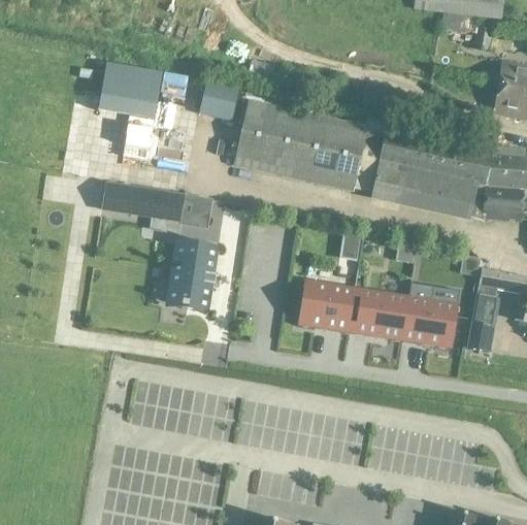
[(416,0),(415,8),(441,12),(439,28),(476,33),(479,18),(501,22),(502,0),(416,0)]
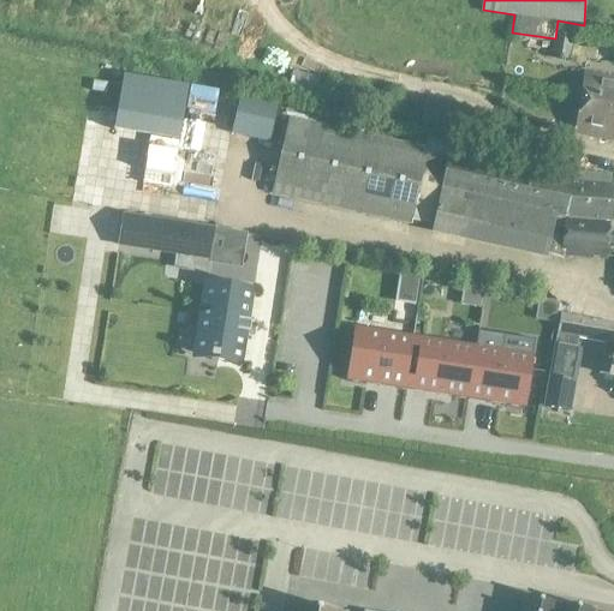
[(573,31),(558,30),(555,57),(571,58),(573,31)]
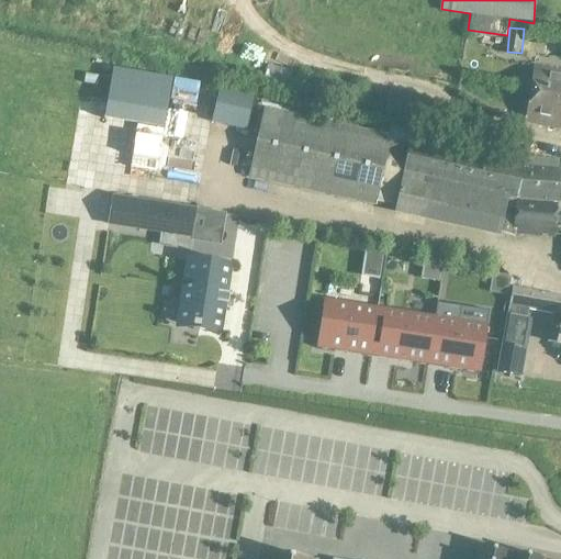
[(258,51),(256,73),(282,75),(284,54),(258,51)]
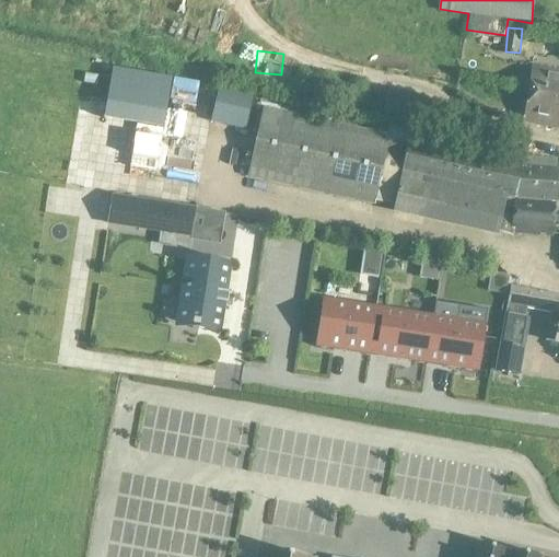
[(558,68),(533,64),(527,91),(558,96),(558,68)]
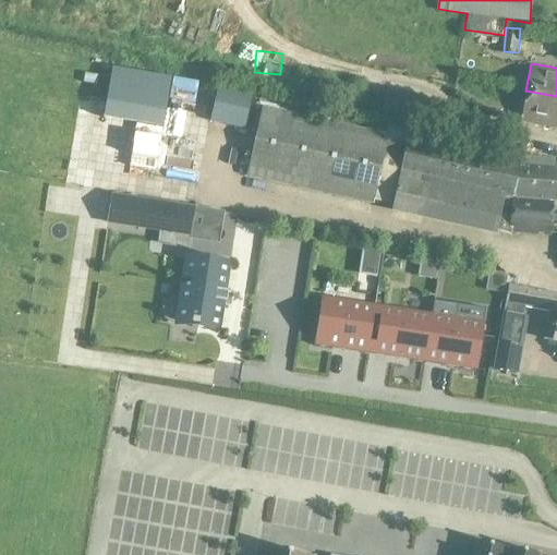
[(556,96),(525,91),(520,120),(556,125),(556,96)]
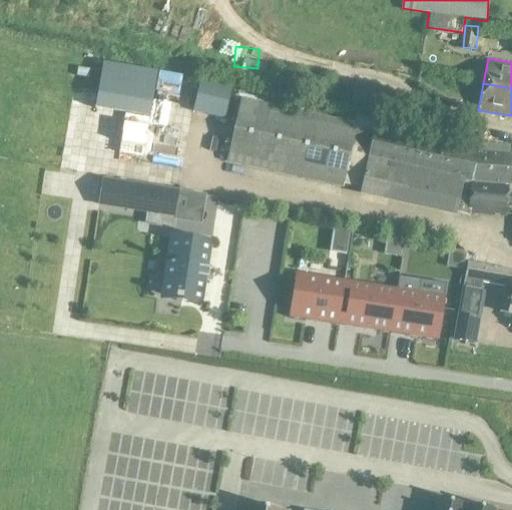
[(226,161),(343,187),(344,182),(358,186),(371,128),(356,124),(357,122),(240,97),(226,161)]
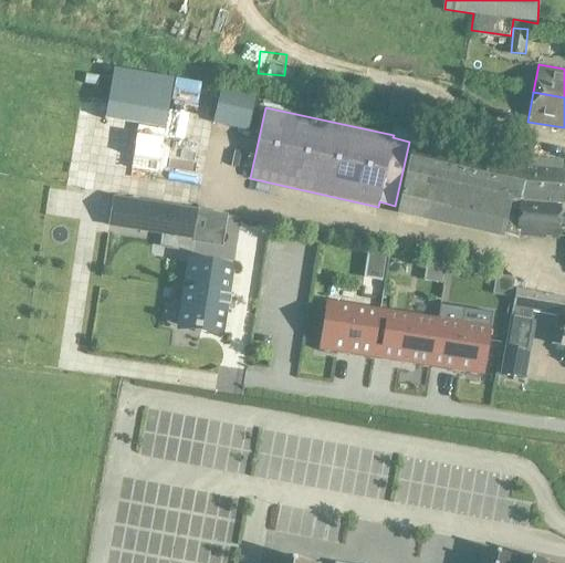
[(429,127),(510,147),(512,134),(489,128),(485,129),(462,123),(463,117),(432,113),(429,127)]
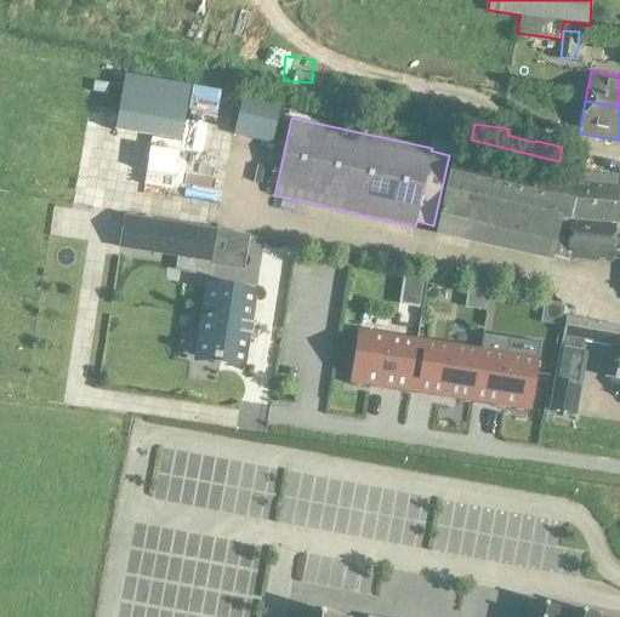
[(619,187),(587,184),(454,155),(448,186),(567,212),(616,217),(619,187)]
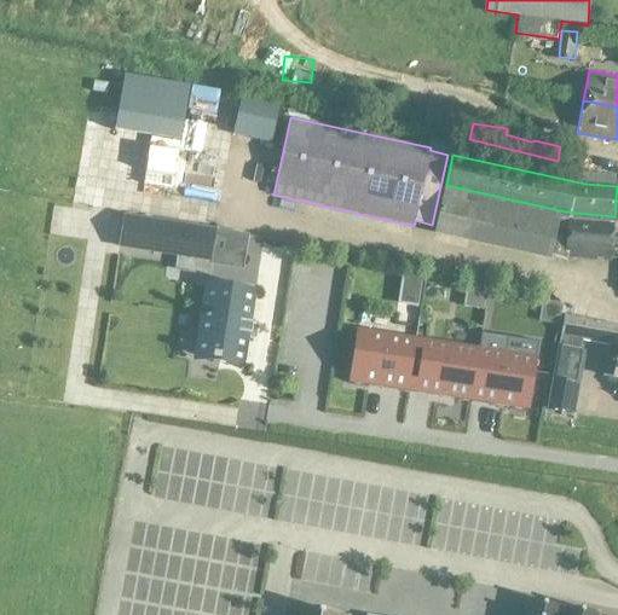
[(559,213),(479,195),(444,186),(434,232),(550,256),(564,260),(565,253),(569,216),(559,214),(559,213)]
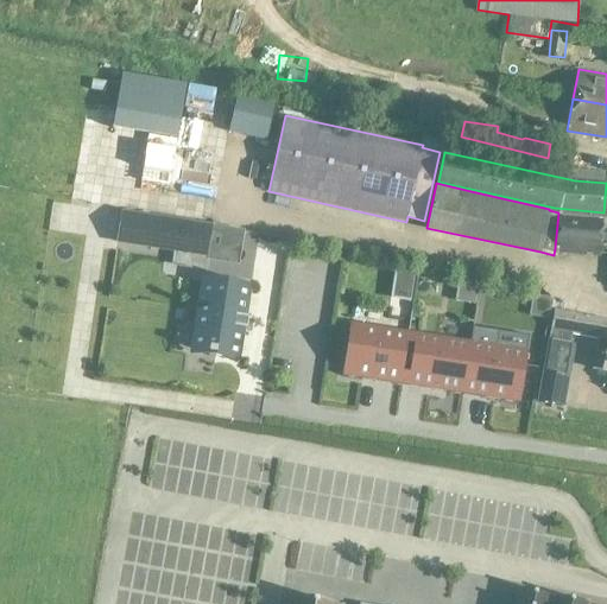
[(210,224),(121,211),(118,240),(207,253),(210,224)]
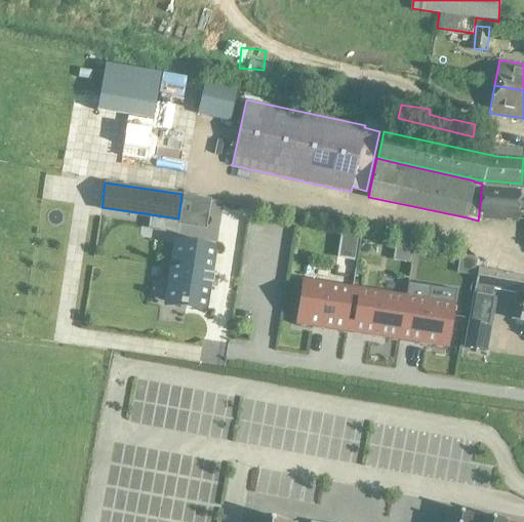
[(521,188),(482,184),(479,214),(518,217),(521,188)]
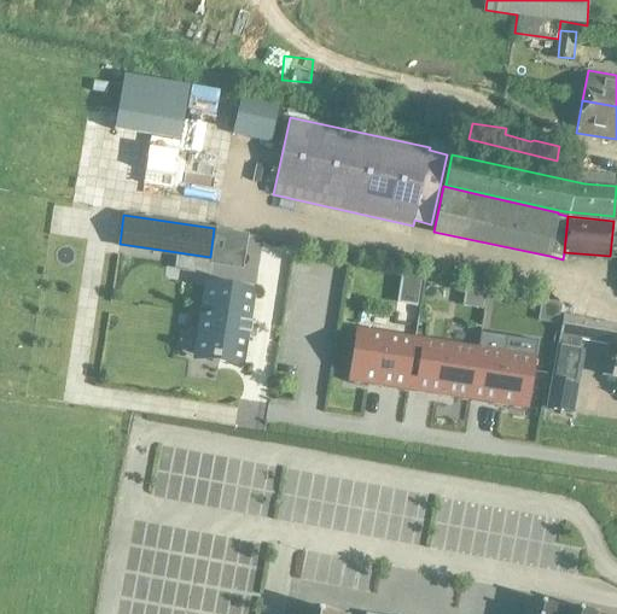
[(531,352),(546,272),(342,235),(338,253),(342,253),(338,268),(296,261),(298,243),(292,241),(287,263),(273,261),(266,302),(418,328),(418,332),(531,352)]
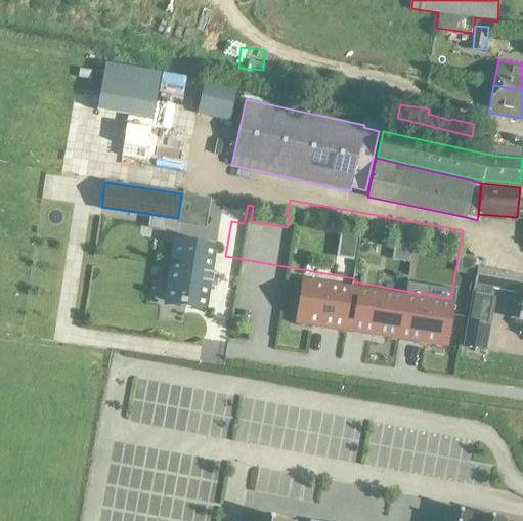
[(207,309),(217,247),(176,240),(167,299),(181,301),(180,305),(207,309)]
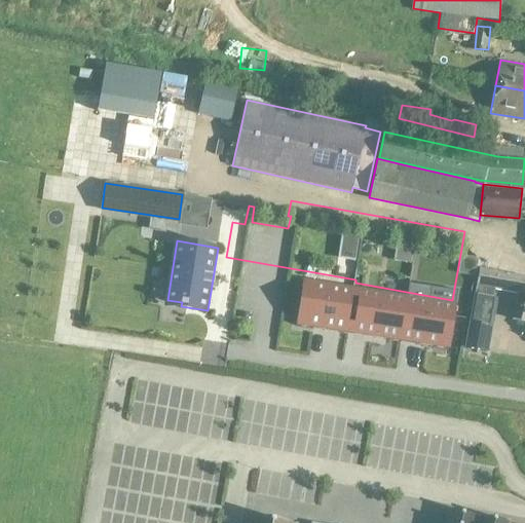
[(480,268),(475,294),(492,297),(494,289),(518,294),(521,294),(522,288),(524,276),(480,268)]
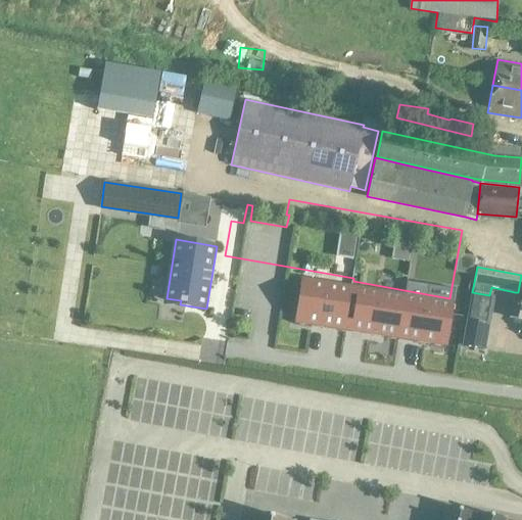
[(324,320),(345,323),(350,290),(329,287),(330,281),(303,277),(296,322),(323,326),(324,320)]
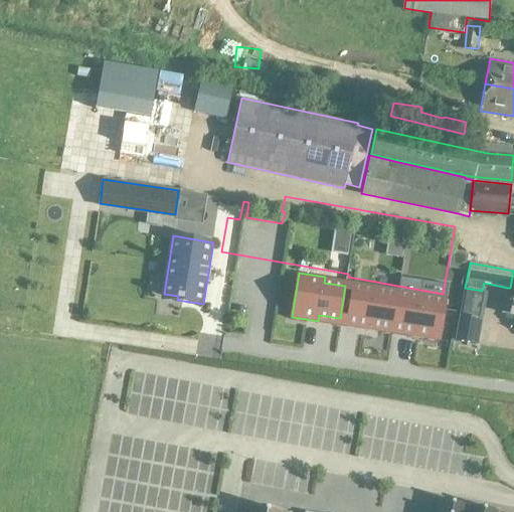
[(510,288),(507,288),(502,311),(513,313),(513,282),(511,282),(510,288)]
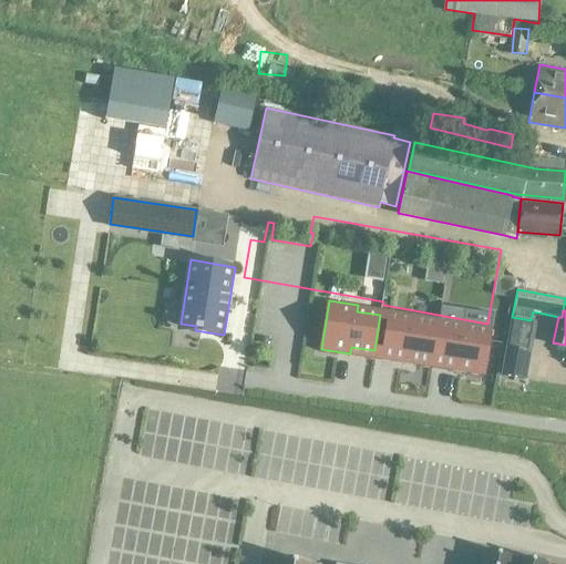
[(404,355),(403,361),(432,366),(433,359),(439,325),(440,317),(411,313),(410,320),(387,316),(381,351),(404,355)]
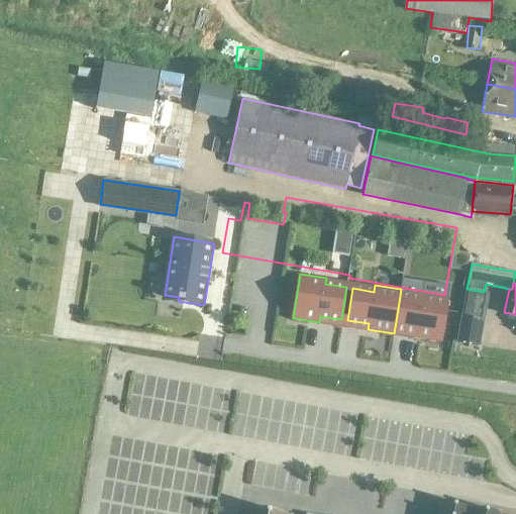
[(420,299),(400,296),(395,327),(415,330),(414,336),(440,340),(446,296),(421,292),(420,299)]
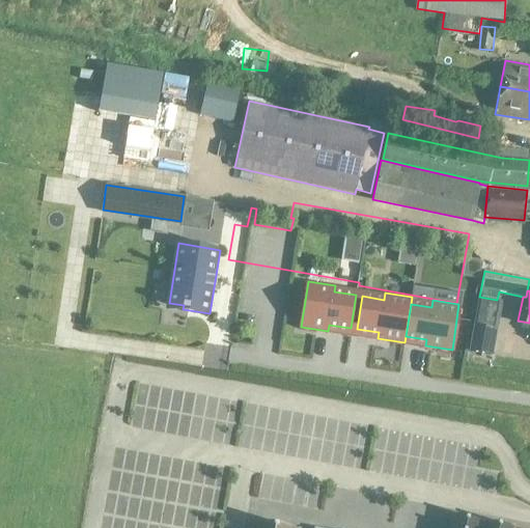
[(469,351),(492,355),(496,330),(474,326),(469,351)]
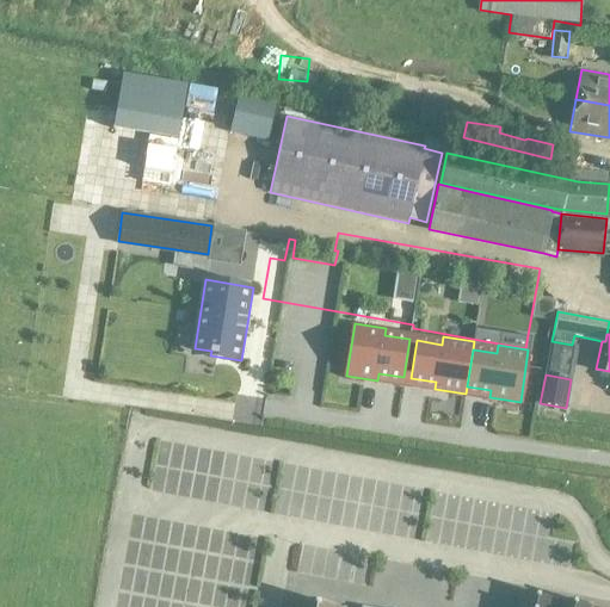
[(591,606),(523,594),(519,606),(591,606)]
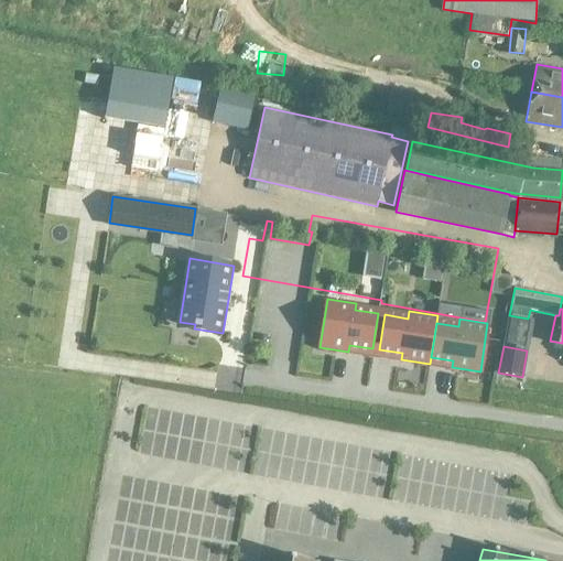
[(323,560),(324,560),(273,550),(271,560),(323,560)]
